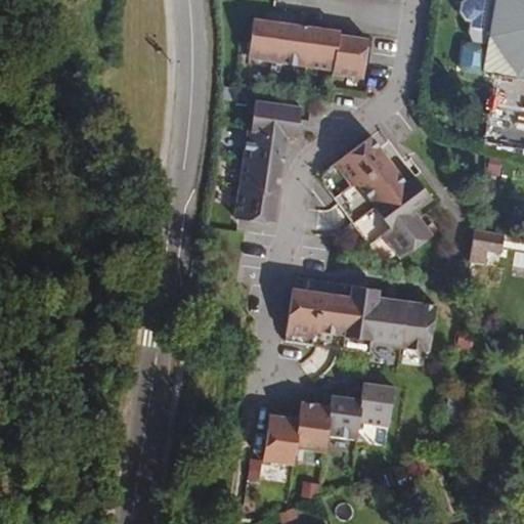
[(472,41),(486,43),(493,0),(464,0),(462,2),(460,12),(466,20),(471,22),(470,32),(472,41)]
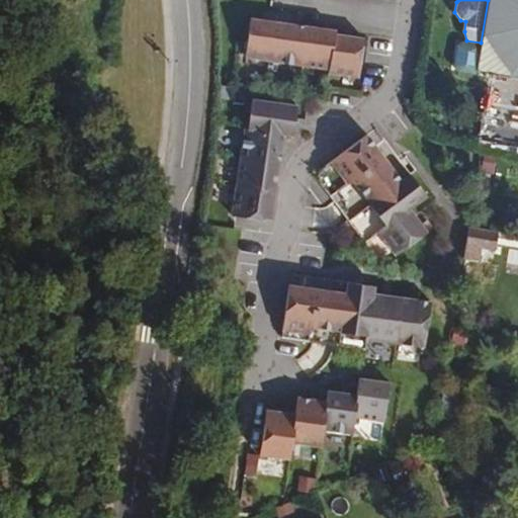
[(481,45),(477,71),(517,77),(517,0),(488,0),(481,42),(481,45)]
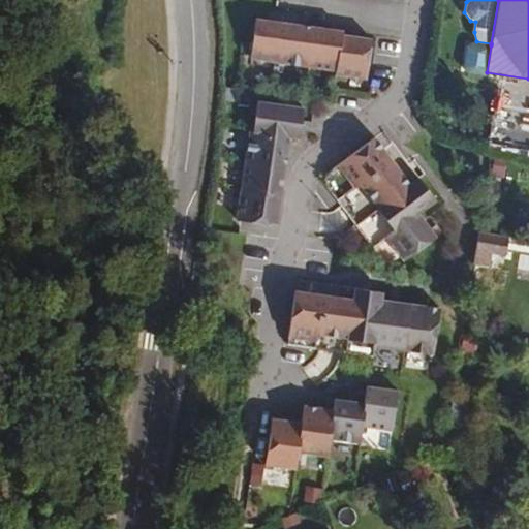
[(344,31),(256,19),(251,58),(337,70),(337,74),(367,79),(373,39),(343,35),(344,31)]
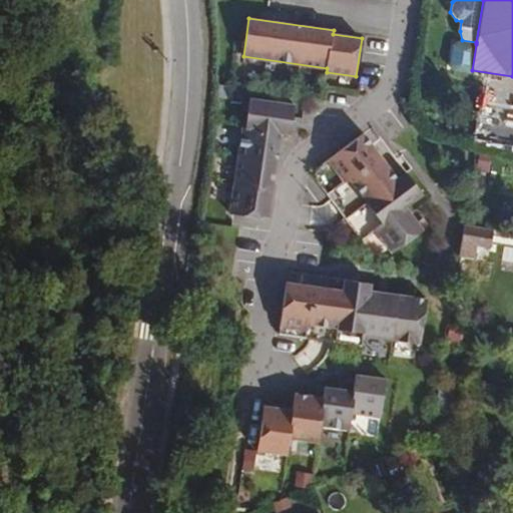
[(471,73),(472,70),(476,44),(466,42),(466,43),(458,42),(453,45),(450,66),(453,70),(471,73)]
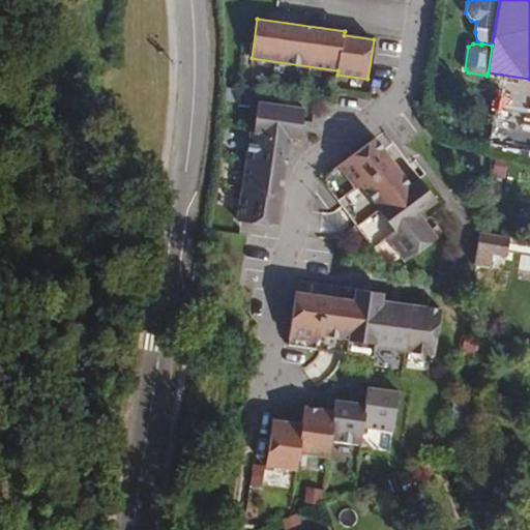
[(259,101),(238,219),(277,226),(290,138),(300,140),(304,109),(259,101)]
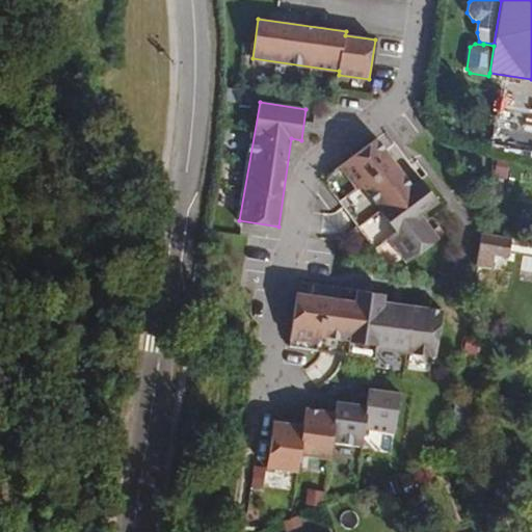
[(389,238),(407,263),(439,238),(421,214),(439,202),(422,179),(413,186),(377,138),(328,176),(326,184),(375,248),(389,238)]
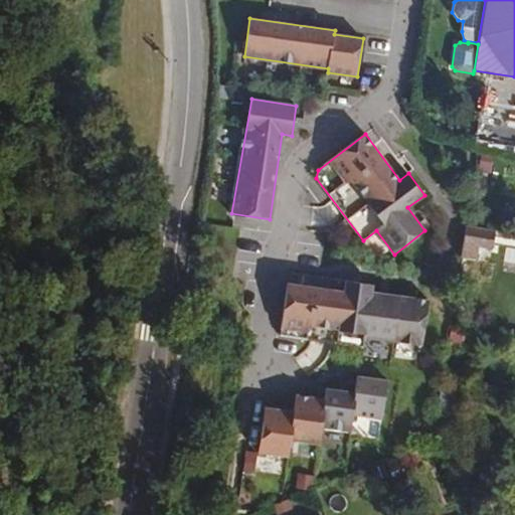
[(479,246),(494,248),(497,232),(468,226),(462,258),(477,261),(479,246)]
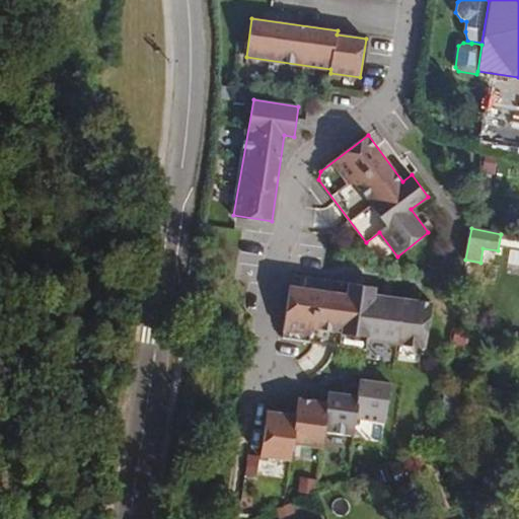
[(290,285),(283,338),(366,350),(368,340),(426,348),(432,302),(375,294),(376,286),(349,282),(347,294),(290,285)]
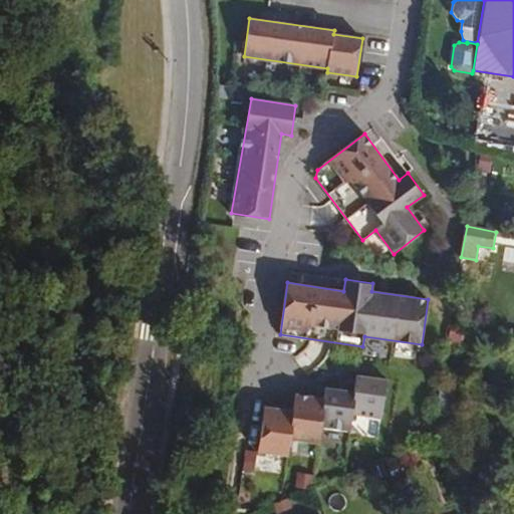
[(264,407),(258,452),(281,455),(284,437),(312,441),(314,425),(350,430),(352,414),(380,418),(387,379),(356,375),(354,393),(326,388),(324,399),(295,395),(293,411),(264,407)]
